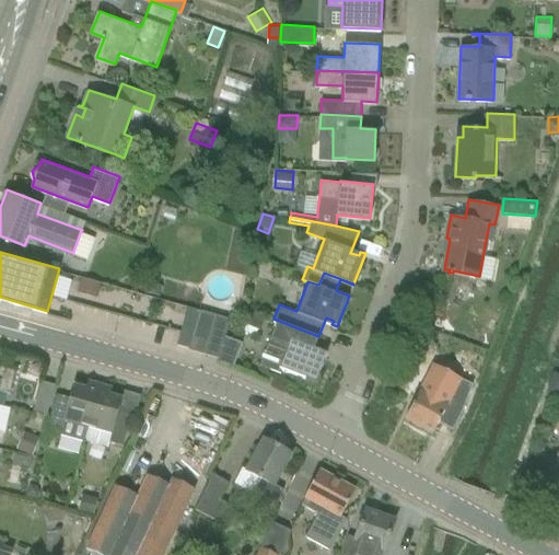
[(82,276),(80,282),(78,290),(96,295),(101,281),(82,276)]
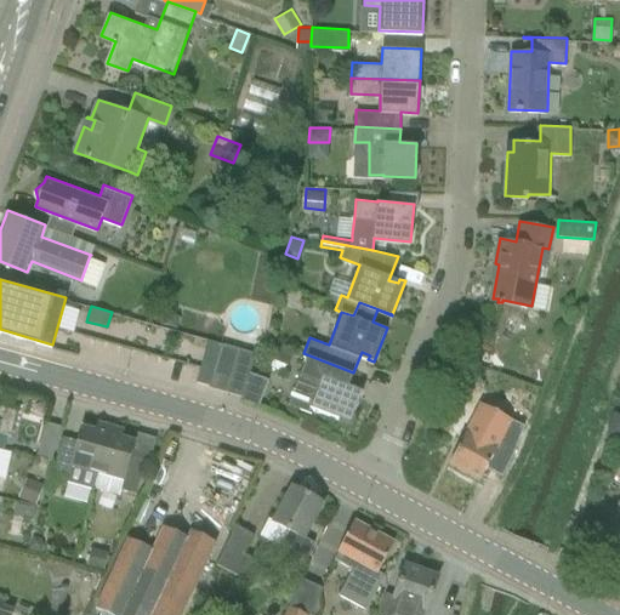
[(161,320),(178,325),(181,314),(164,309),(161,320)]
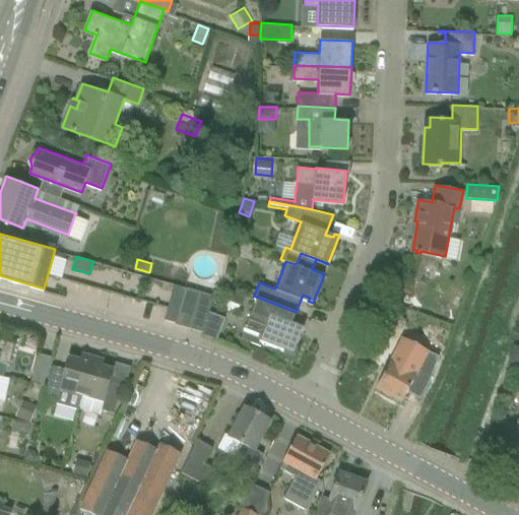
[(133,304),(135,295),(71,281),(72,279),(64,278),(60,298),(110,309),(112,299),(133,304)]
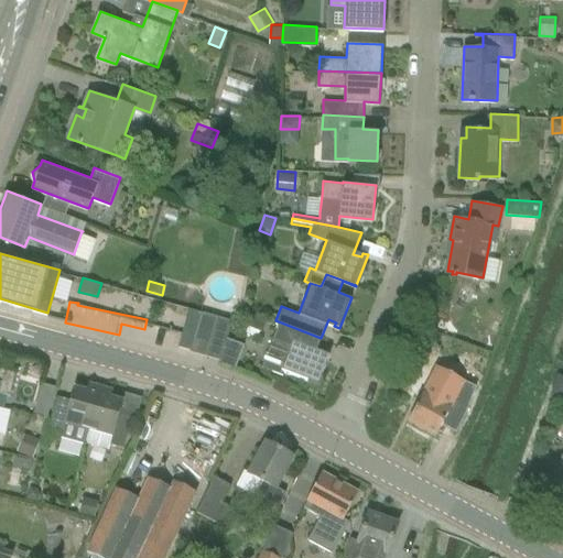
[(191,349),(206,353),(217,314),(201,309),(196,326),(191,347),(191,349)]
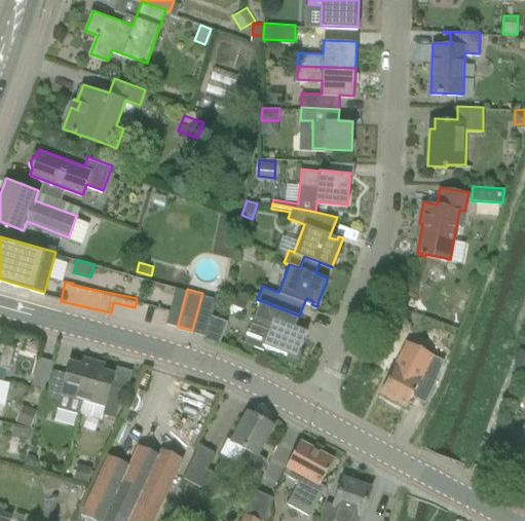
[(249,297),(235,292),(230,302),(245,307),(249,297)]
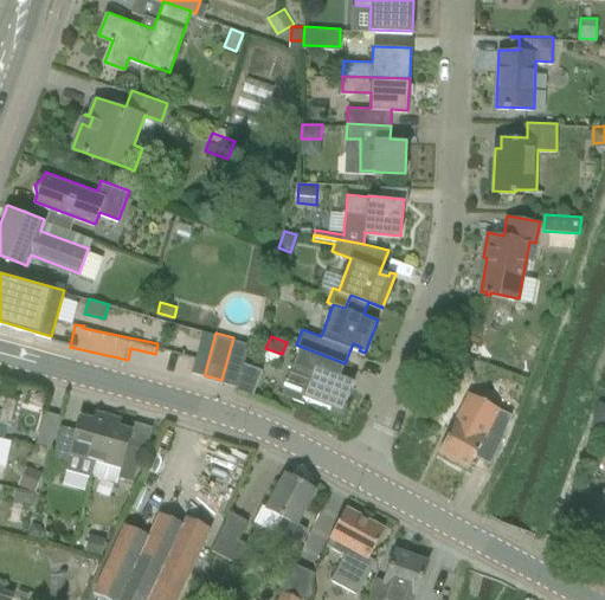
[(250,342),(233,337),(221,380),(237,385),(250,342)]
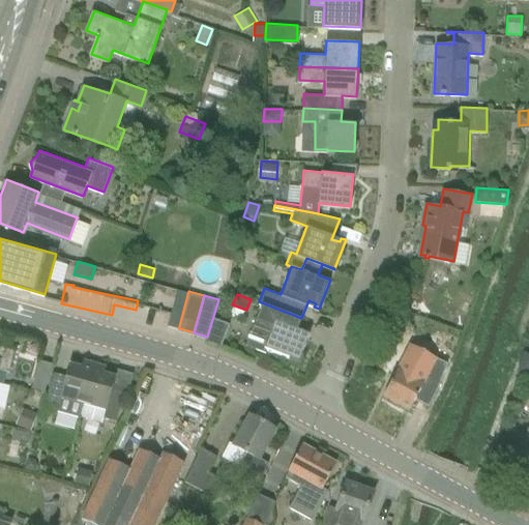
[(265,347),(299,359),(310,332),(298,327),(301,318),(259,301),(262,303),(252,330),(250,329),(247,334),(250,334),(246,343),(265,350),(265,347)]
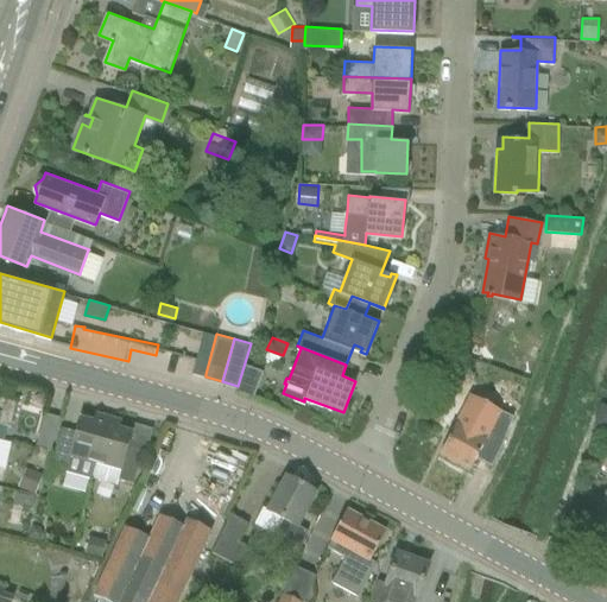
[(212,352),(198,348),(193,371),(206,374),(212,352)]
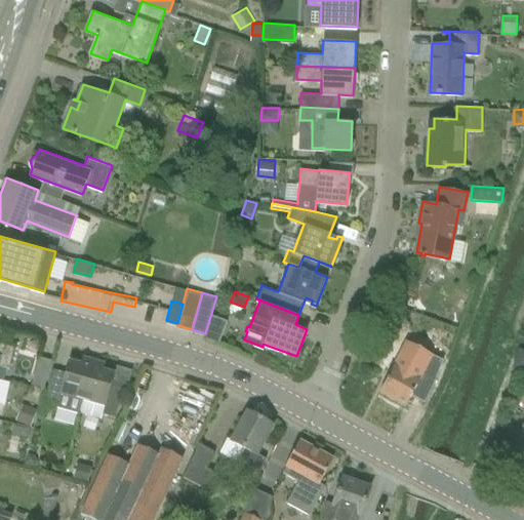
[(0,364),(10,366),(14,345),(0,341),(0,364)]
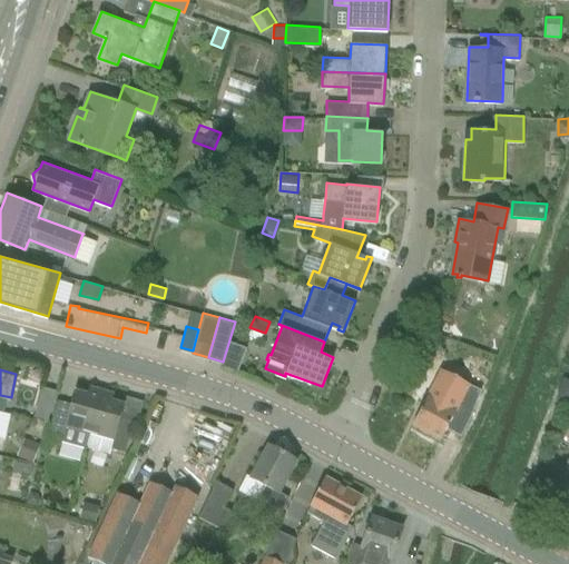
[(413,423),(441,437),(455,411),(469,418),(482,384),(469,376),(461,393),(445,384),(438,401),(428,395),(413,423)]
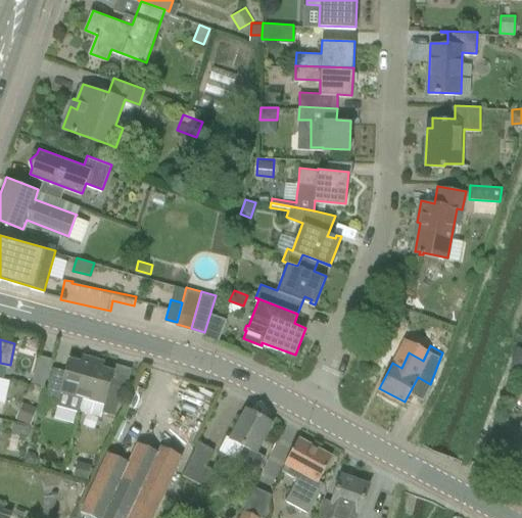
[(521,347),(518,346),(514,356),(512,364),(521,368),(521,347)]
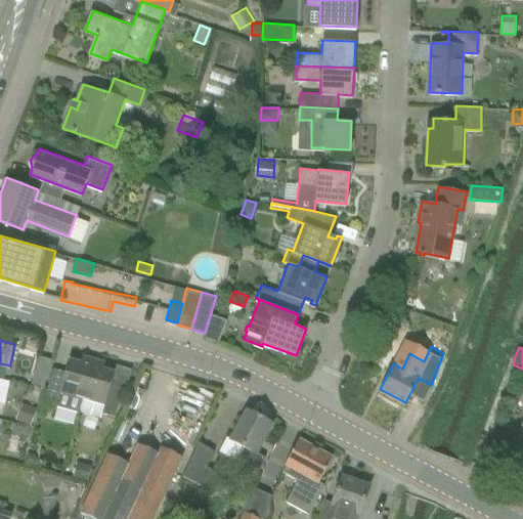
[(79,409),(83,396),(94,356),(83,353),(81,360),(70,357),(67,370),(54,366),(46,395),(57,398),(56,403),(79,409)]
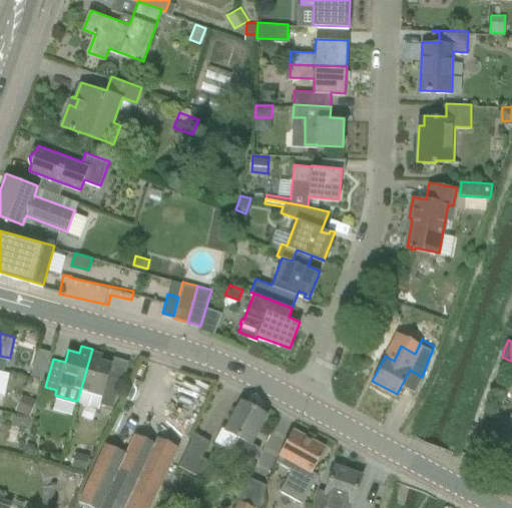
[(43,378),(46,370),(51,350),(39,347),(31,375),(43,378)]
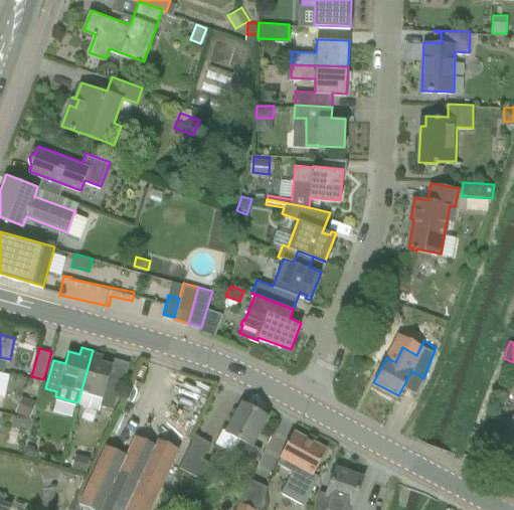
[(93,350),(81,389),(77,402),(78,401),(100,407),(101,403),(113,407),(121,379),(109,375),(113,363),(102,360),(104,353),(93,350)]
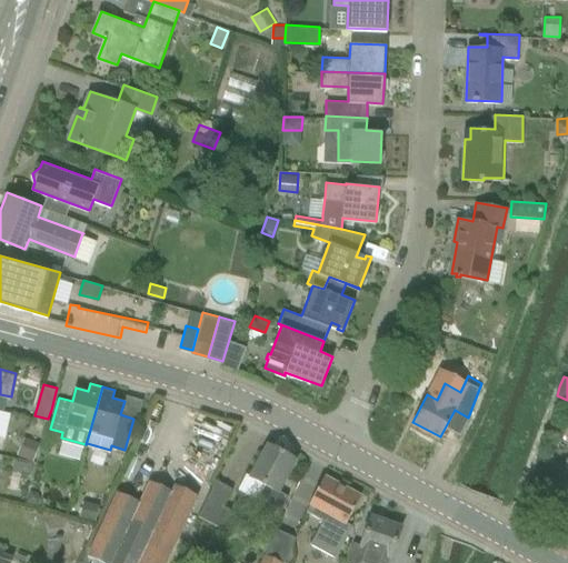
[(0,409),(0,433),(6,435),(10,412),(0,409)]
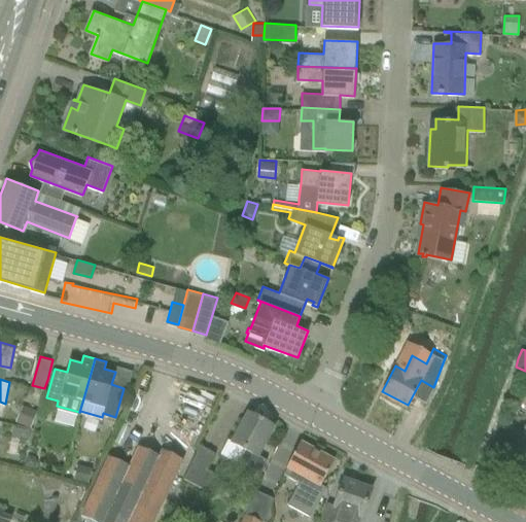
[(38,409),(23,403),(15,419),(31,425),(38,409)]
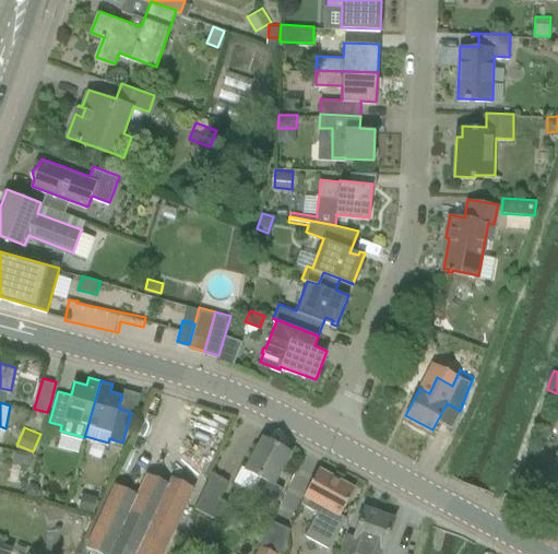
[(274,481),(291,451),(264,436),(247,467),(262,475),(257,485),(259,487),(253,496),(272,507),(284,486),(274,481)]
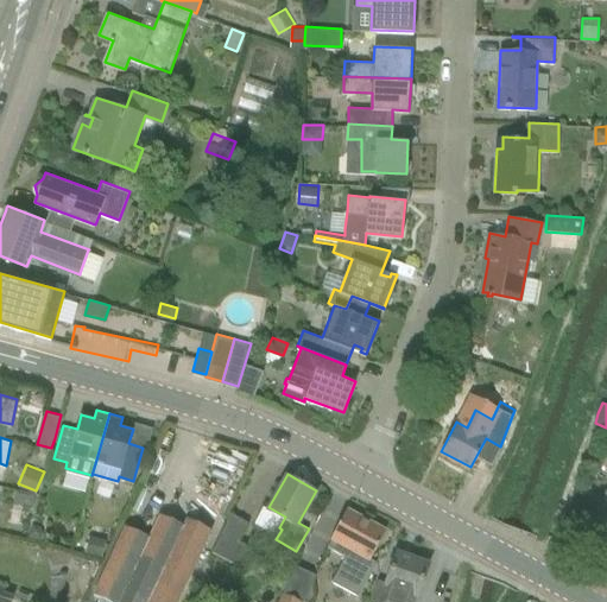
[(36,493),(17,489),(14,501),(33,506),(36,493)]
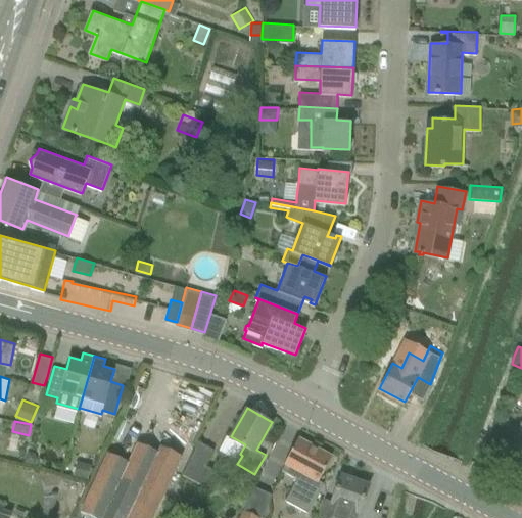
[(281,471),(298,480),(288,499),(310,510),(324,483),(319,480),(332,455),(298,436),(285,462),(285,463),(281,471)]
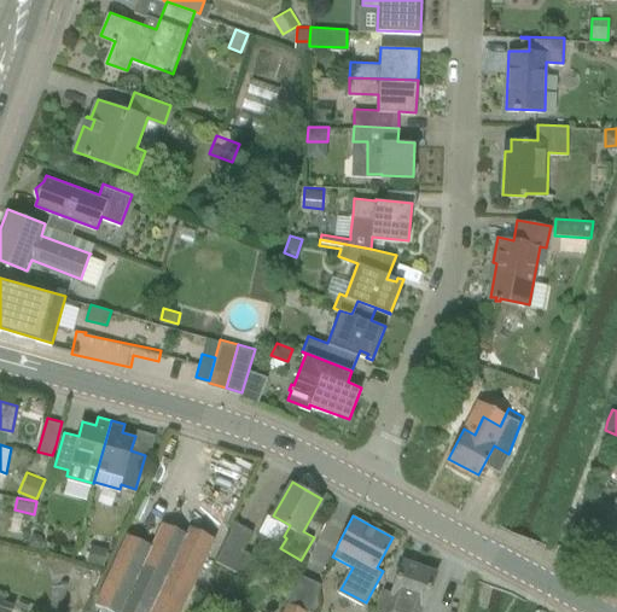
[(246,575),(257,557),(243,548),(252,529),(236,519),(216,559),(246,575)]
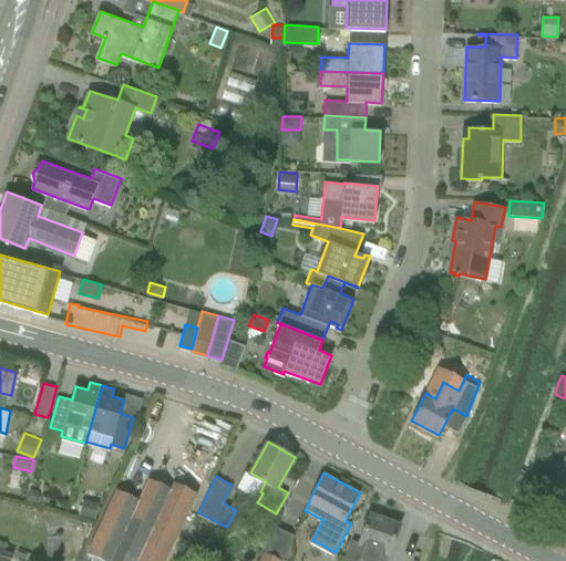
[(107,560),(164,560),(197,491),(175,480),(172,488),(150,477),(140,498),(119,488),(88,552),(107,560)]
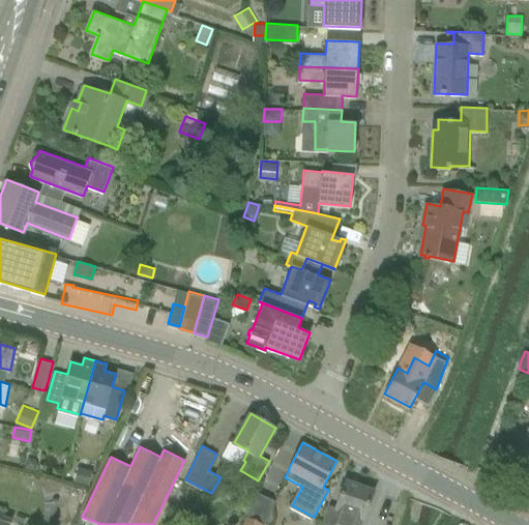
[(36,469),(38,463),(34,456),(27,455),(25,467),(36,469)]
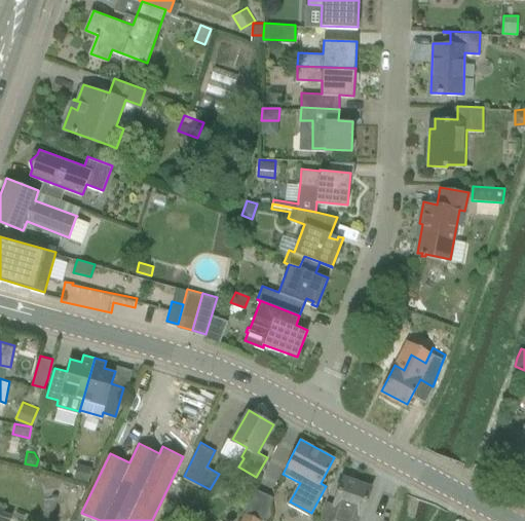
[(92,464),(78,461),(74,478),(88,481),(92,464)]
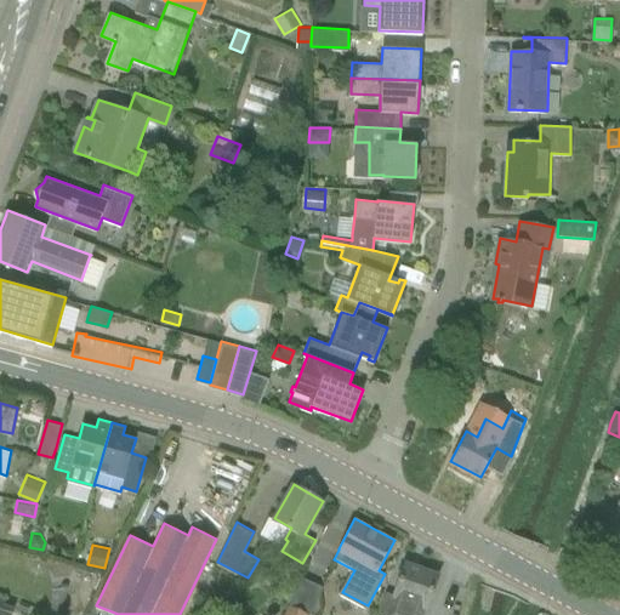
[(427,607),(438,575),(438,574),(405,562),(394,593),(386,590),(376,614),(422,614),(426,607),(427,607)]
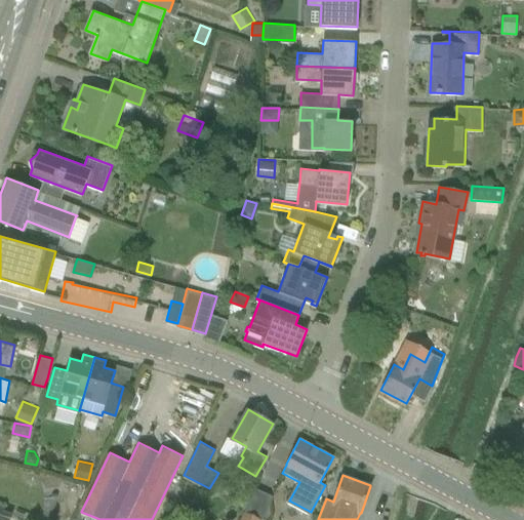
[(79,482),(65,478),(63,484),(77,488),(79,482)]
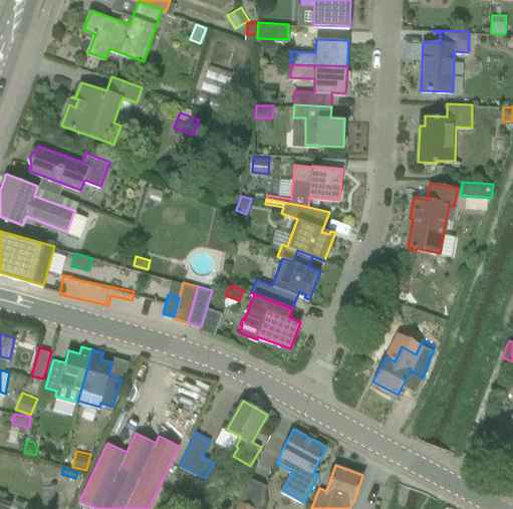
[(4,498),(4,495),(0,493),(0,508),(9,508),(12,501),(4,498)]
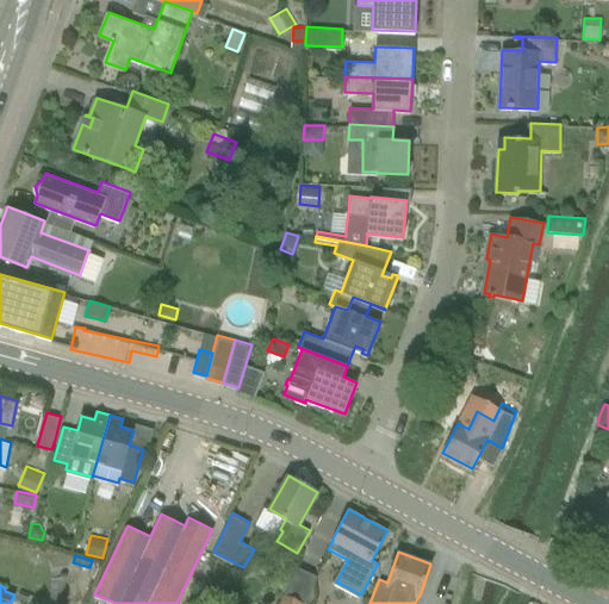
[(285,593),(280,603),(304,603),(305,603),(285,593)]
